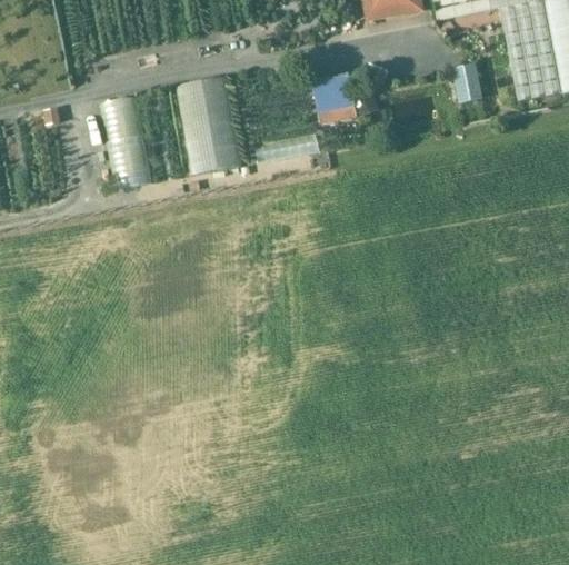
[(363,0),(367,20),(420,10),(418,0),(363,0)]
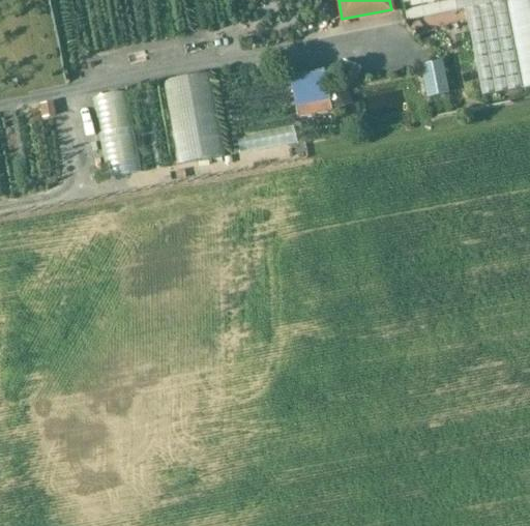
[(403,0),(406,19),(465,7),(480,93),(522,85),(522,86),(529,84),(529,0),(403,0)]
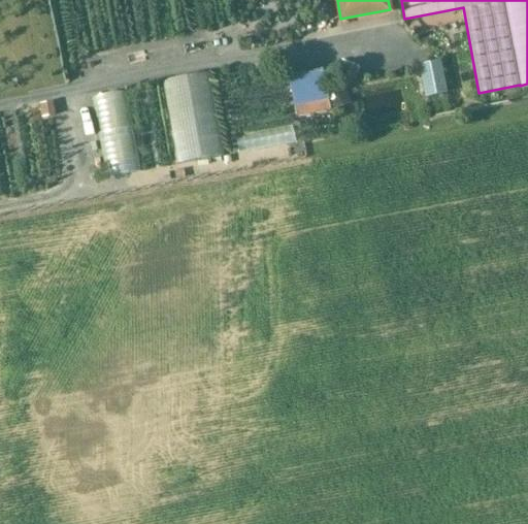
[(444,90),(439,60),(421,64),(426,93),(444,90)]
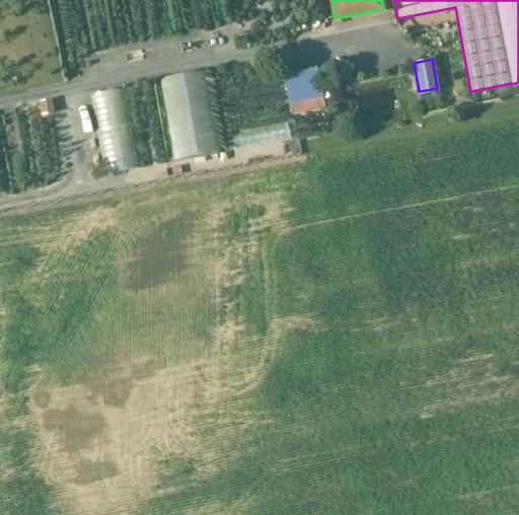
[(322,95),(317,66),(282,72),(287,102),(322,95)]
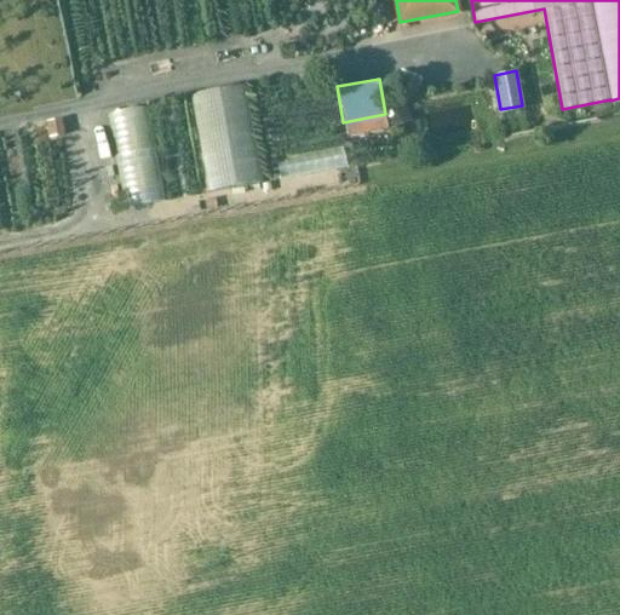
[(245,84),(190,95),(208,190),(263,180),(245,84)]
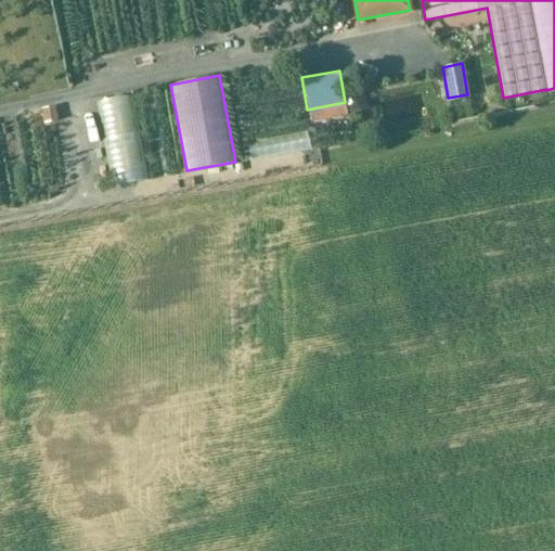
[(388,129),(430,123),(425,88),(383,94),(388,129)]
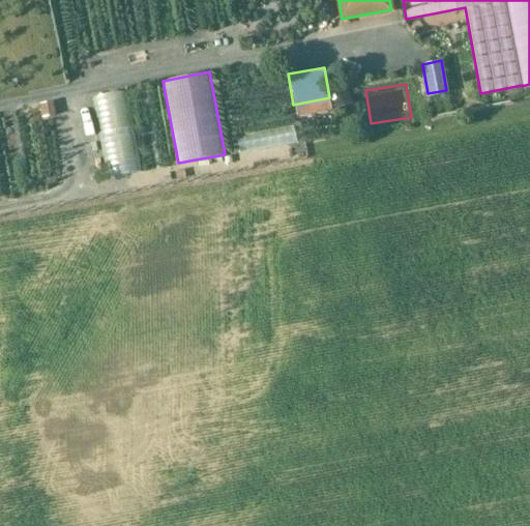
[(126,90),(93,95),(107,176),(140,170),(126,90)]
